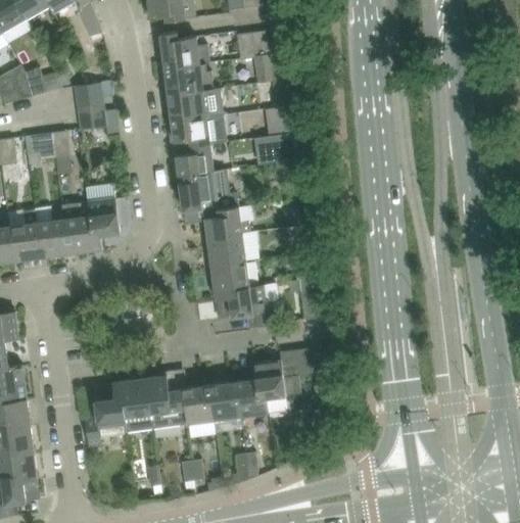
[(0,28),(2,32),(26,18),(14,0),(0,0),(0,28)]
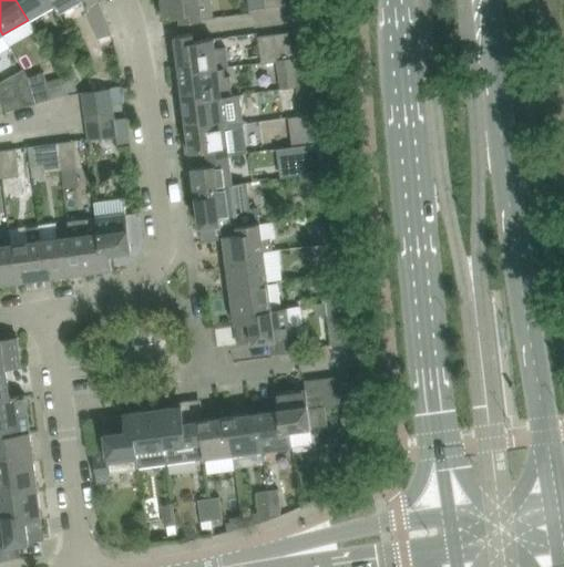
[(16,0),(28,20),(52,7),(48,0),(16,0)]
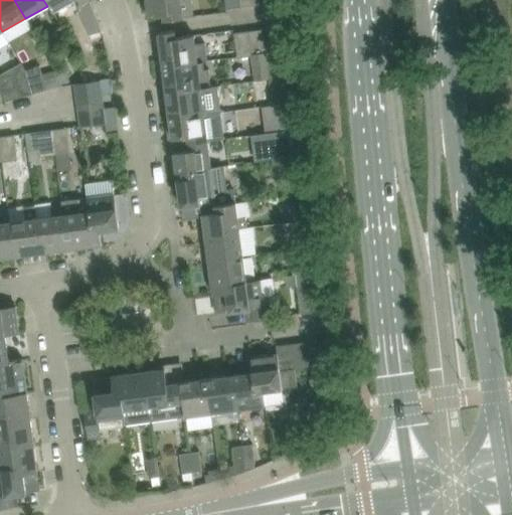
[(43,0),(47,6),(50,12),(71,0),(74,0),(79,7),(90,0),(43,0)]
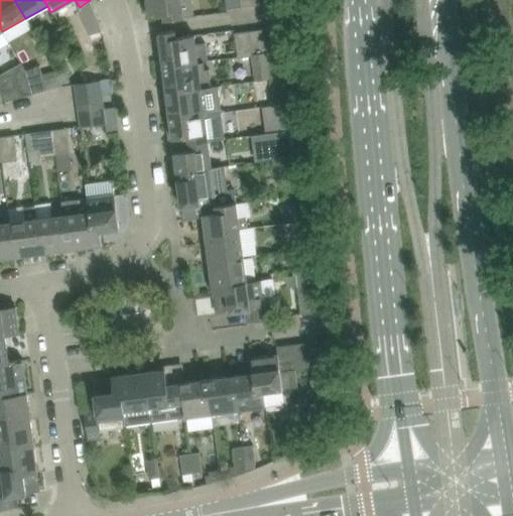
[(143,0),(146,15),(161,13),(162,21),(190,17),(187,0),(143,0)]
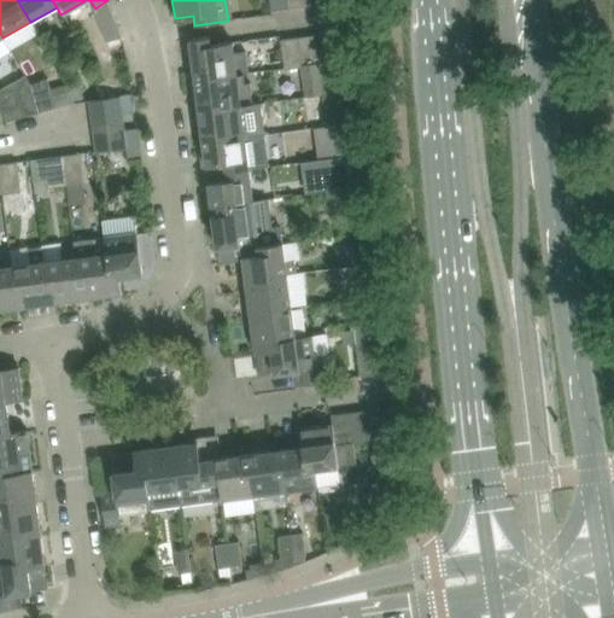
[(267,0),(268,11),(286,9),(285,0),(267,0)]
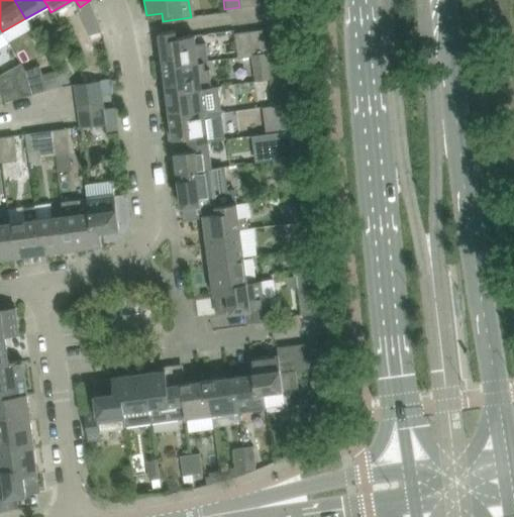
[(250,57),(251,57),(266,55),(263,29),(247,31),(250,57)]
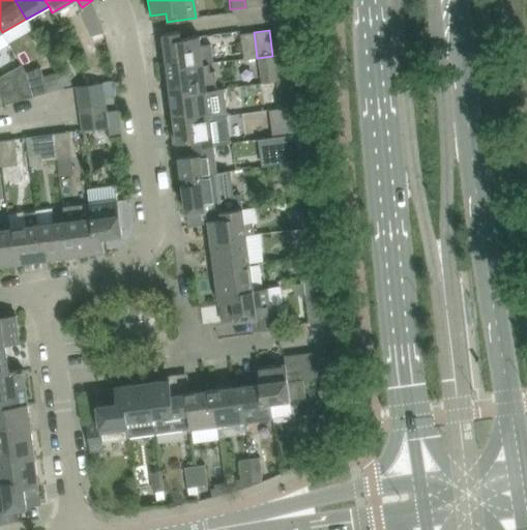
[(160,34),(165,61),(180,59),(181,66),(212,62),(209,45),(199,46),(198,36),(178,39),(177,31),(160,34)]
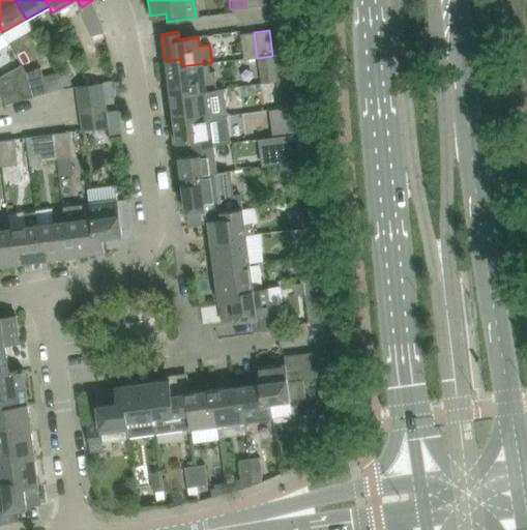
[(238,34),(241,60),(257,58),(254,32),(238,34)]
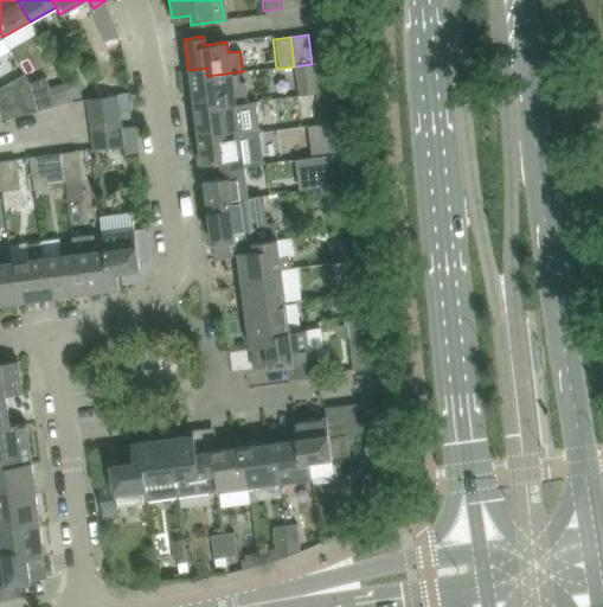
[(188,71),(184,71),(186,91),(187,91),(191,91),(192,98),(192,101),(210,98),(211,107),(233,103),(247,102),(244,82),(237,83),(236,72),(207,76),(206,68),(188,70),(188,71)]
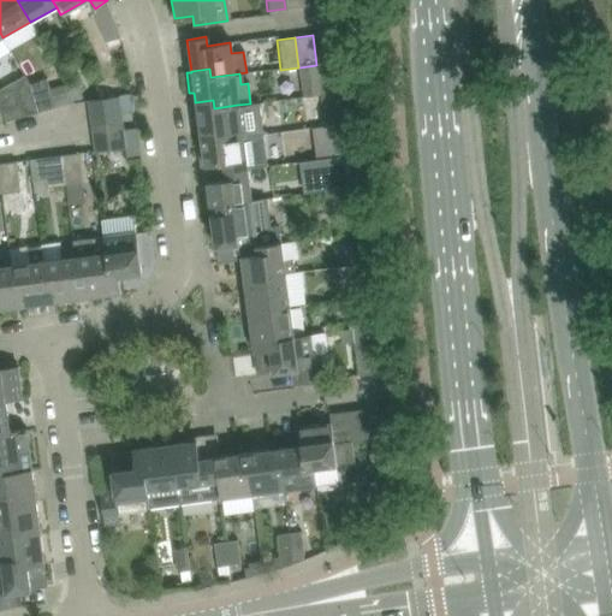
[(337,72),(318,75),(322,106),(322,107),(325,126),(343,123),(340,105),(337,72)]
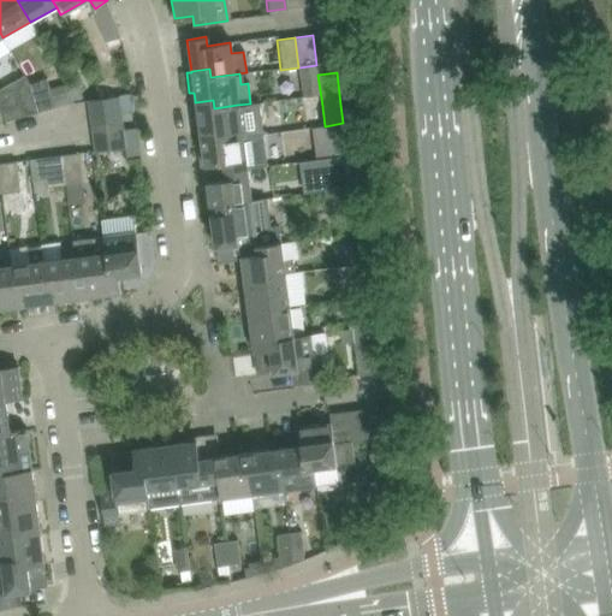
[(24,75),(0,87),(0,108),(4,122),(19,118),(37,113),(29,83),(24,75)]
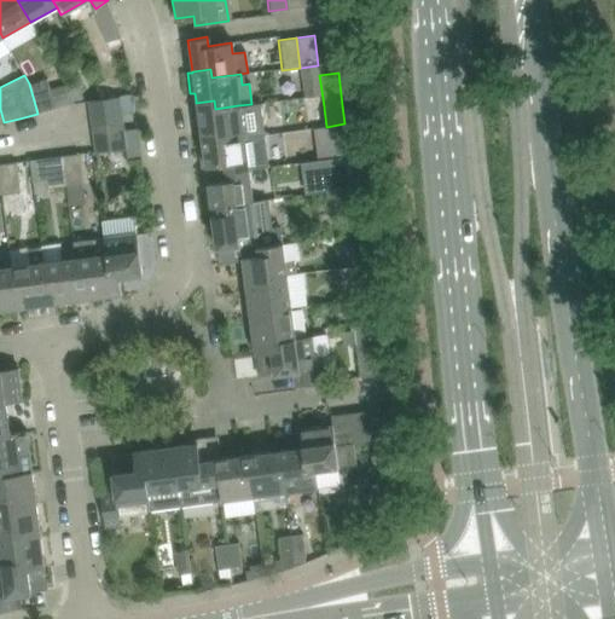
[(46,79),(29,84),(38,114),(54,109),(51,94),(46,79)]
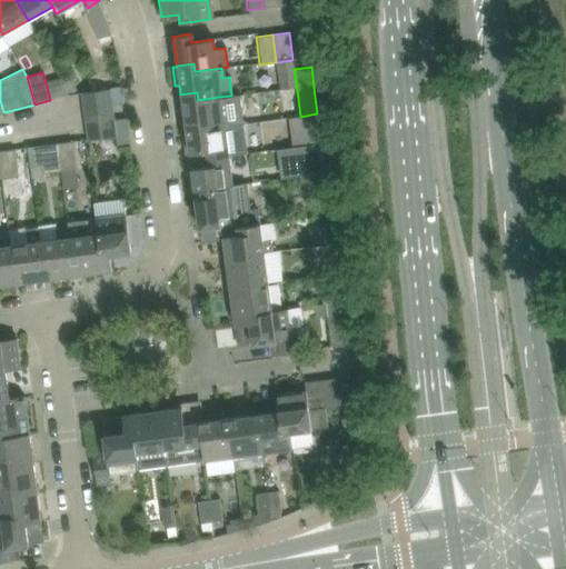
[(47,87),(50,100),(67,95),(61,82),(47,87)]
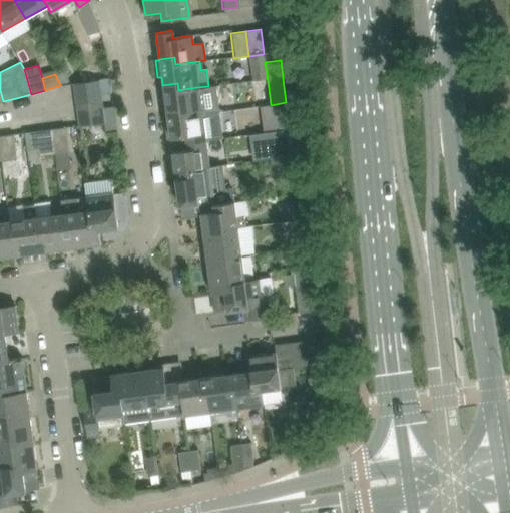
[(97,81),(72,83),(74,99),(99,96),(99,94),(110,92),(110,90),(110,88),(109,86),(109,84),(109,81),(108,79),(97,81)]
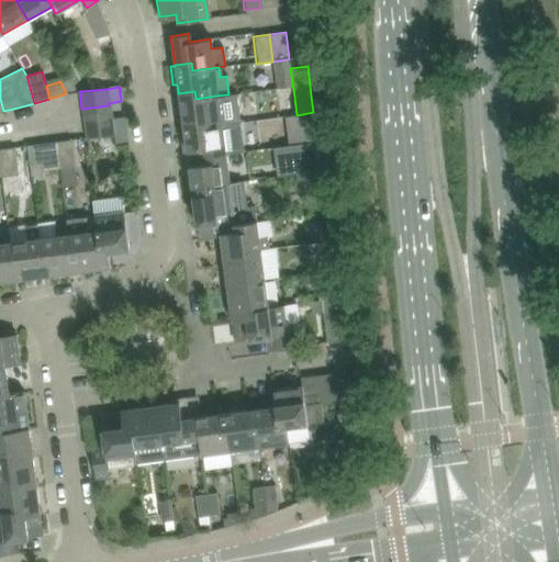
[(178,93),(174,94),(176,114),(181,113),(182,122),(199,120),(200,127),(221,124),(236,122),(238,122),(235,93),(228,94),(216,96),(196,99),(194,91),(178,93)]
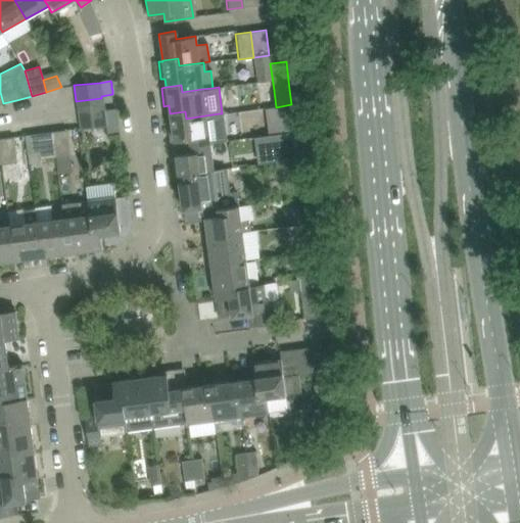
[(78,113),(80,129),(105,126),(103,110),(78,113)]
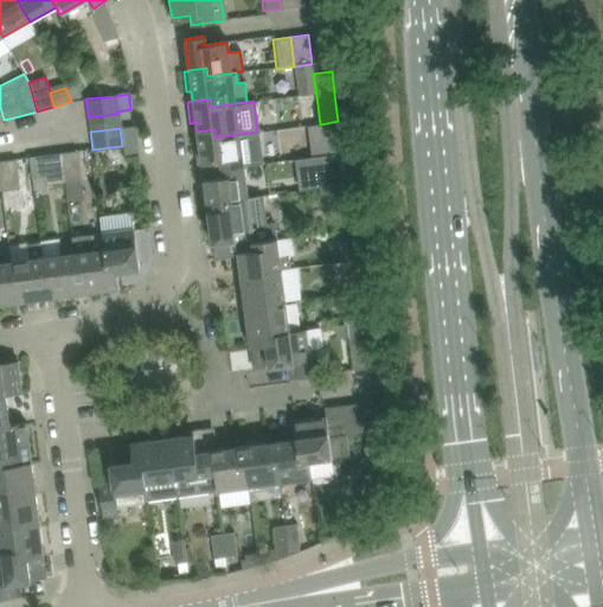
[(215,129),(197,132),(200,163),(218,161),(219,168),(242,166),(261,163),(257,132),(255,132),(238,134),(216,138),(215,129)]
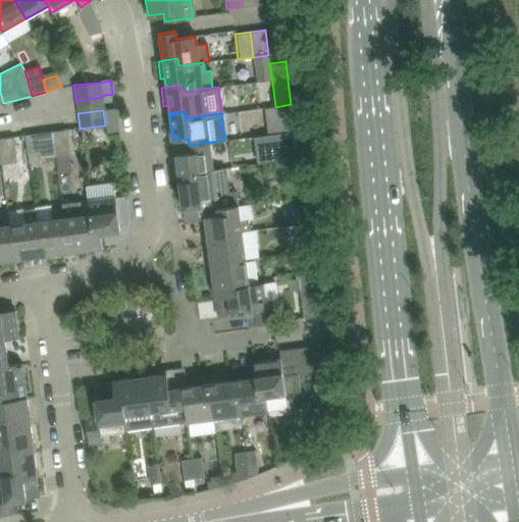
[(282,114),(284,133),(294,132),(292,113),(282,114)]
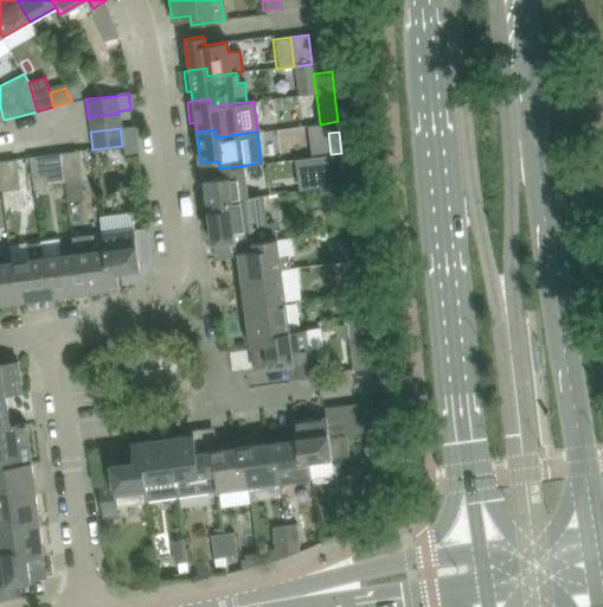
[(76,152),(59,153),(63,184),(81,181),(76,152)]
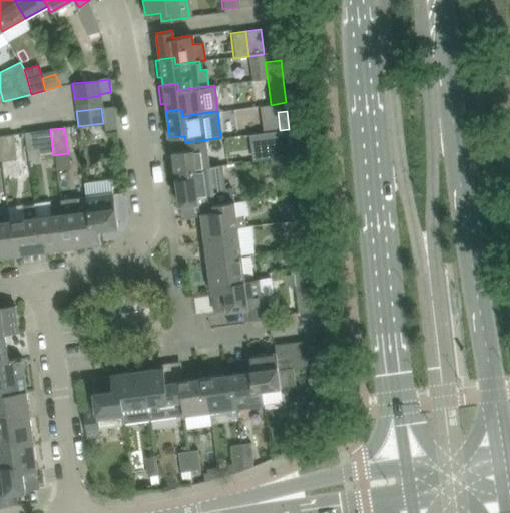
[(35,131),(23,133),(26,150),(36,149),(37,157),(53,155),(50,129),(35,131)]
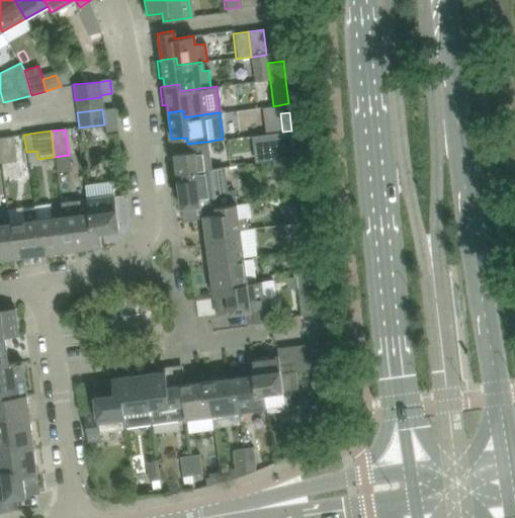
[(291,131),(282,132),(285,152),(294,151),(291,131)]
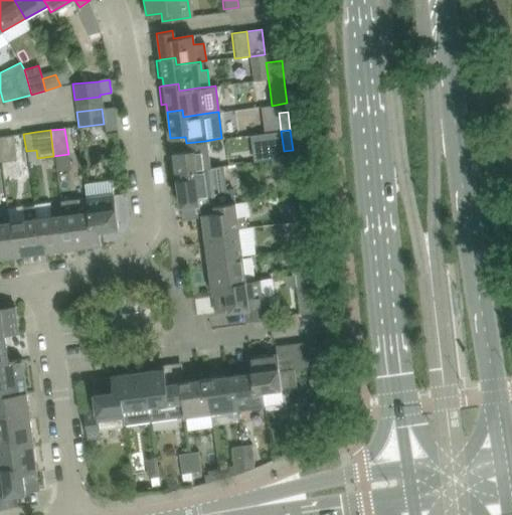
[(12,136),(0,138),(0,157),(1,163),(16,161),(12,136)]
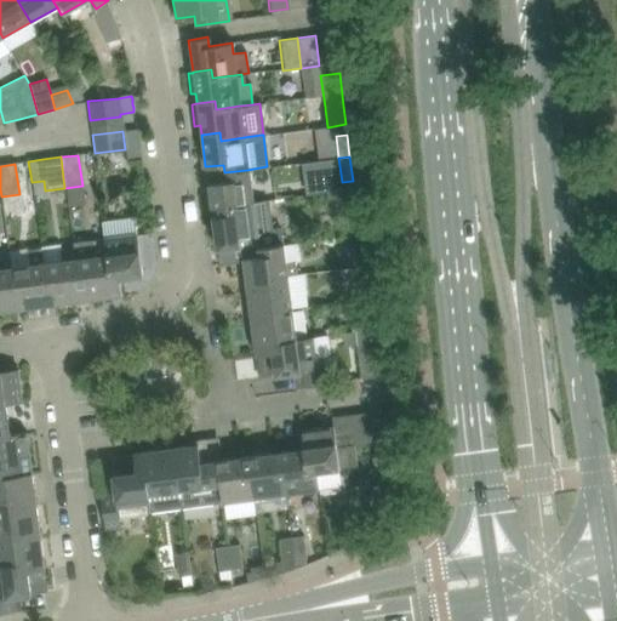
[(207,184),(211,216),(230,212),(229,204),(252,200),(247,170),(224,172),(223,165),(205,166),(205,167),(200,169),(203,184),(207,184)]
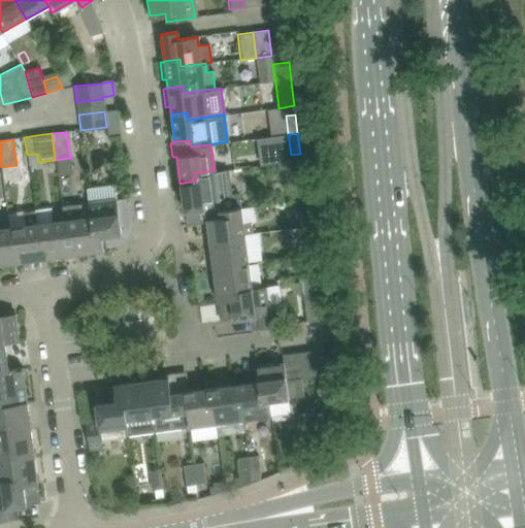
[(196,180),(179,184),(184,211),(186,226),(190,225),(190,224),(205,222),(205,220),(220,218),(220,210),(239,208),(237,193),(230,194),(227,170),(215,172),(215,170),(195,173),(196,180)]
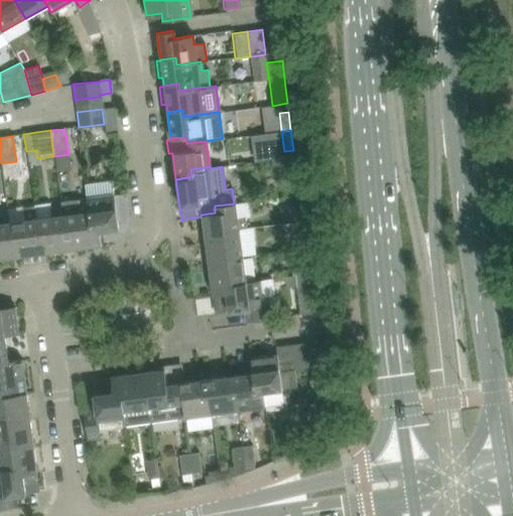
[(98,232),(117,229),(111,180),(84,184),(85,199),(90,233),(98,232)]
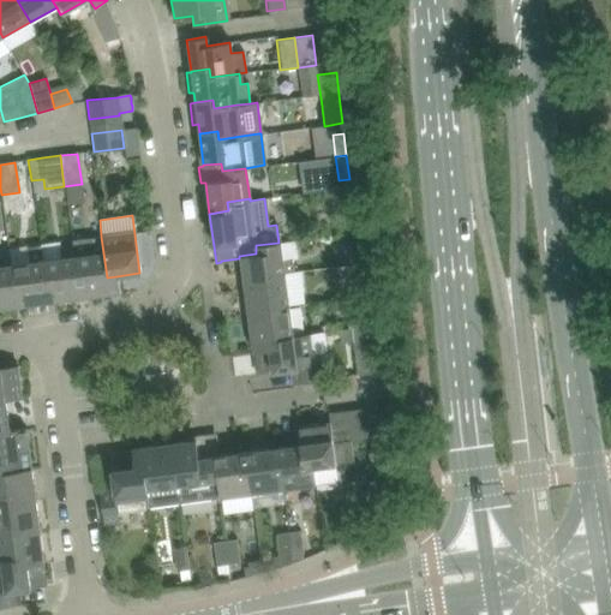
[(89,238),(71,240),(72,246),(72,248),(73,257),(73,260),(76,275),(84,274),(87,297),(119,293),(117,276),(107,278),(101,237),(89,238)]
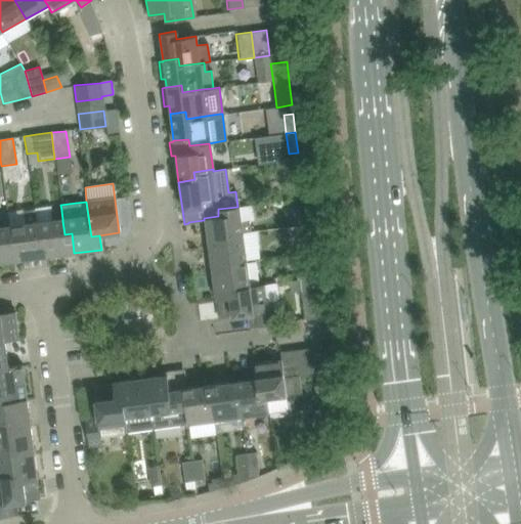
[(295,207),(297,226),(307,224),(305,205),(295,207)]
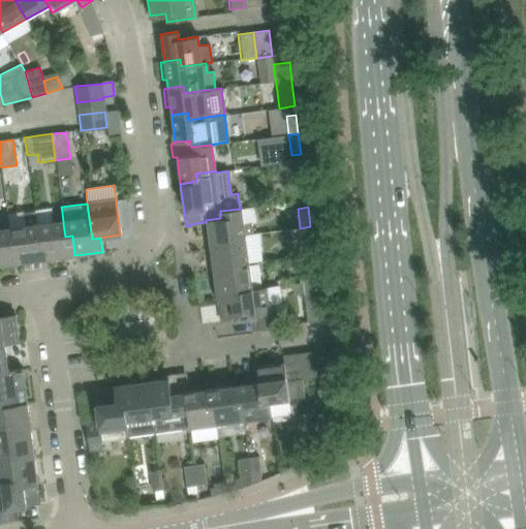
[(220,218),(206,220),(206,222),(206,223),(209,247),(230,245),(229,237),(244,236),(252,235),(251,222),(242,223),(240,209),(220,211),(220,218)]
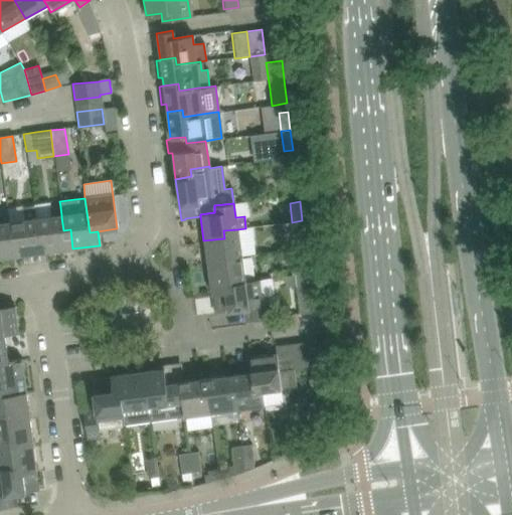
[(22,220),(8,222),(10,237),(17,236),(20,255),(46,252),(44,232),(37,233),(35,218),(33,204),(21,206),(22,220)]
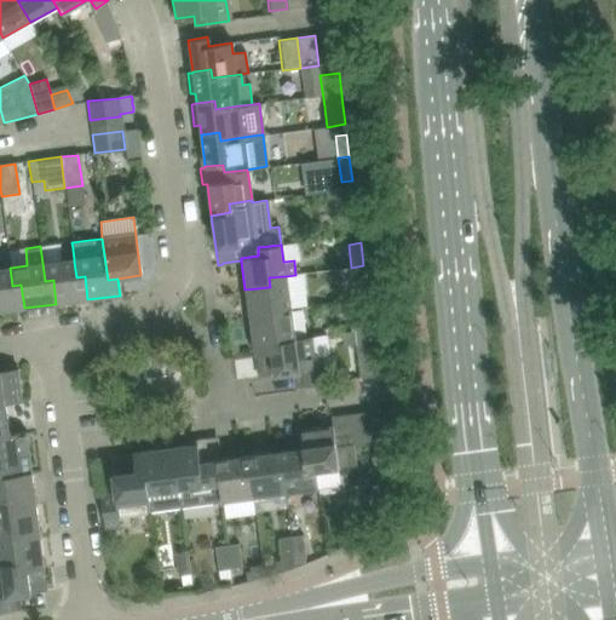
[(61,260),(42,263),(45,281),(53,280),(56,304),(87,299),(85,276),(76,277),(74,262),(74,259),(73,250),(73,248),(59,250),(61,260)]
